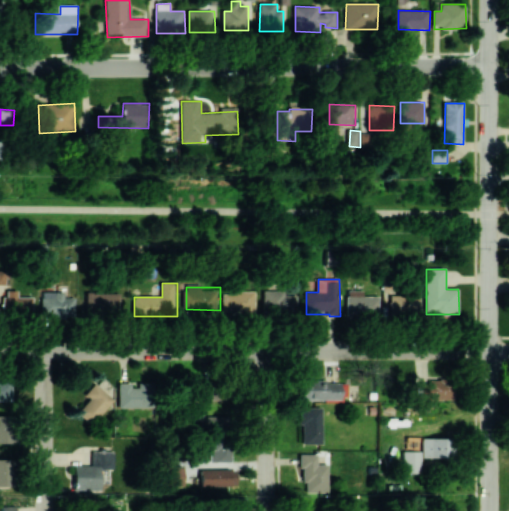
[(5,317),(34,316),(33,298),(19,298),(18,290),(4,291),(5,317)]
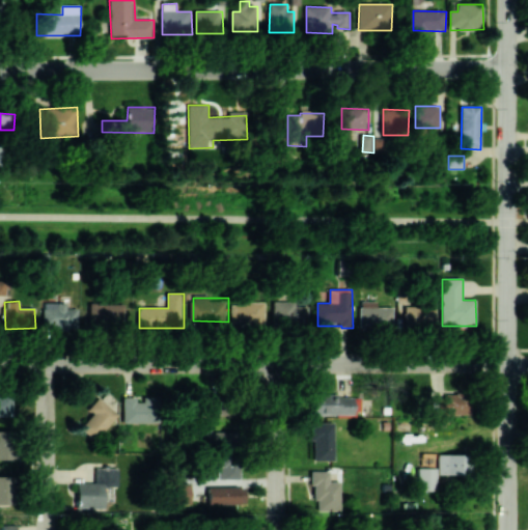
[(394,308),(379,308),(379,302),(361,302),(361,331),(394,331),(394,308)]
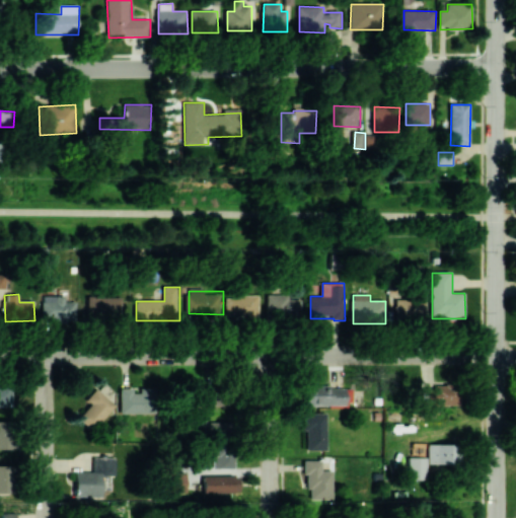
[(78,322),(77,302),(66,302),(66,296),(44,297),(44,323),(78,322)]
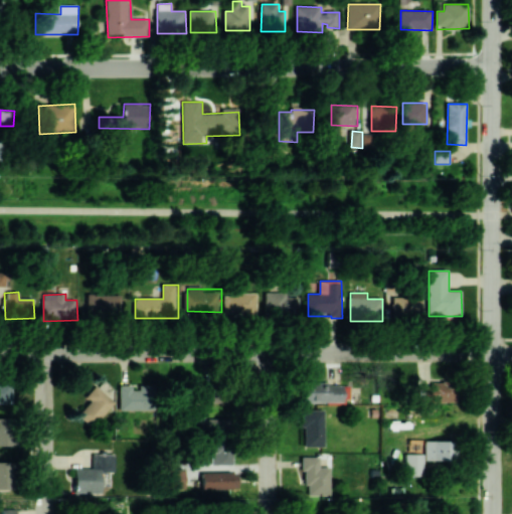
[(261,294),(227,294),(226,315),(260,316),(261,294)]
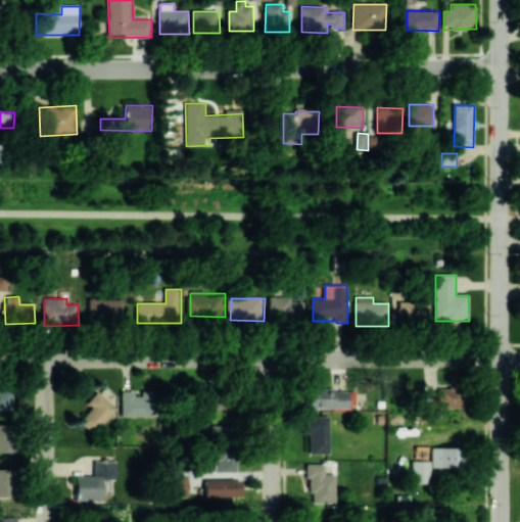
[(90,321),(124,322),(125,300),(90,299),(90,321)]
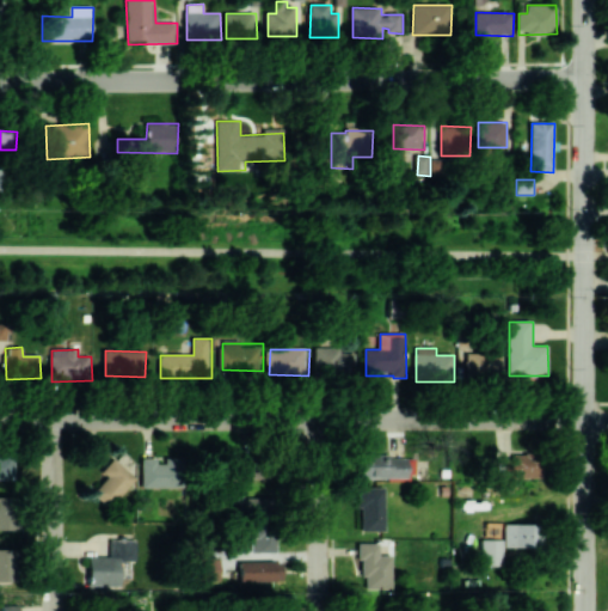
[(357,350),(319,350),(318,378),(357,378),(357,350)]
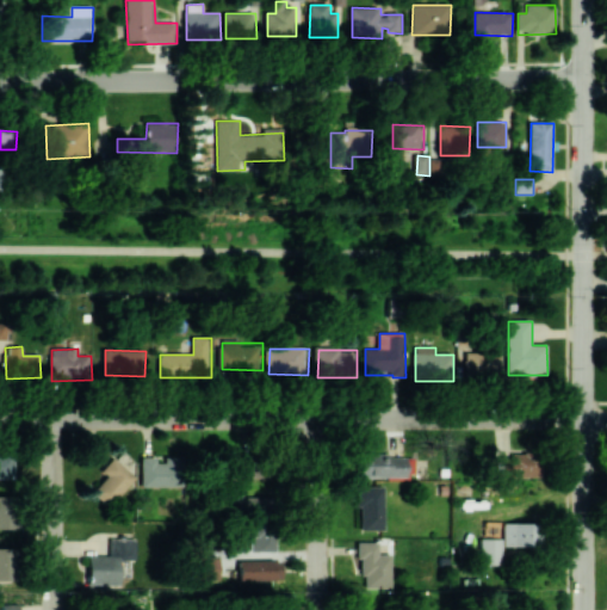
[(466,353),(468,379),(502,377),(501,352),(466,353)]
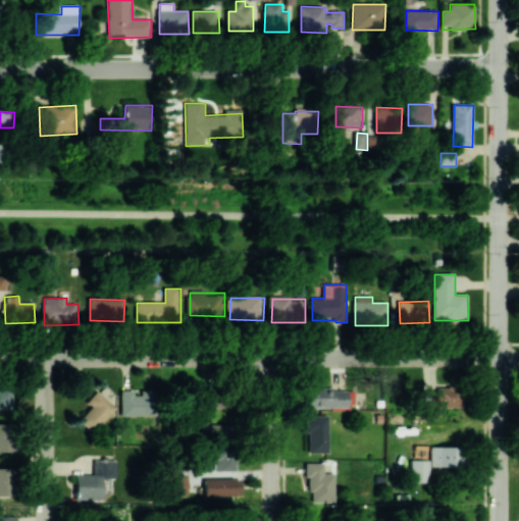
[(0,408),(13,408),(13,387),(0,387),(0,408)]
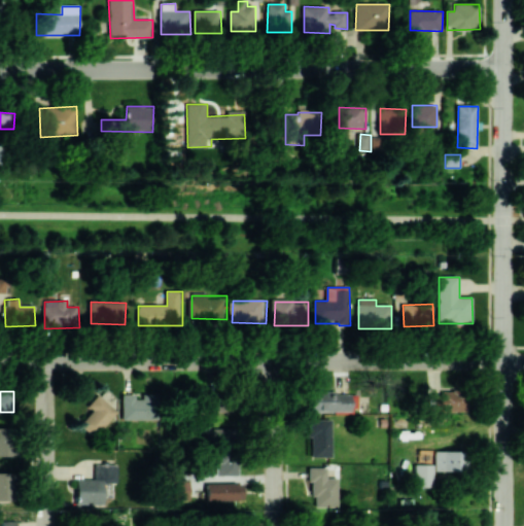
[(312,414),(357,413),(357,395),(340,396),(340,392),(312,393),(312,414)]
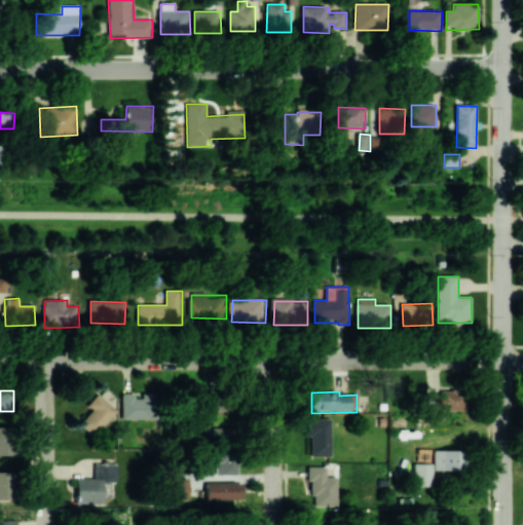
[(434,391),(433,411),(467,412),(468,392),(434,391)]
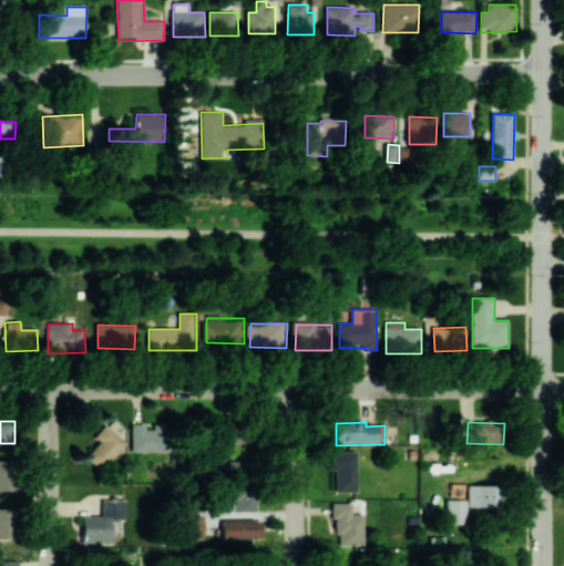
[(215,423),(247,423),(247,444),(215,444),(215,423)]
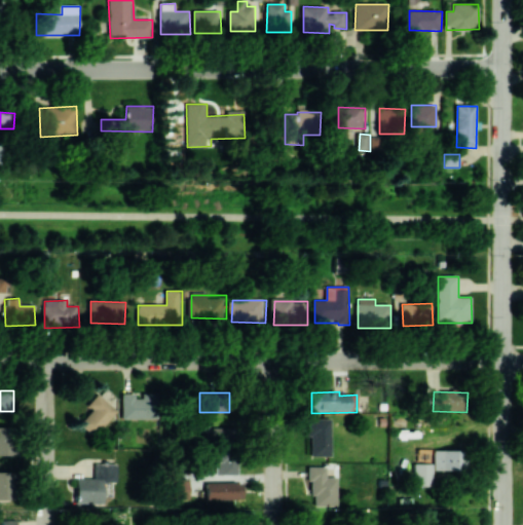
[(123,419),(155,420),(156,395),(123,394),(123,419)]
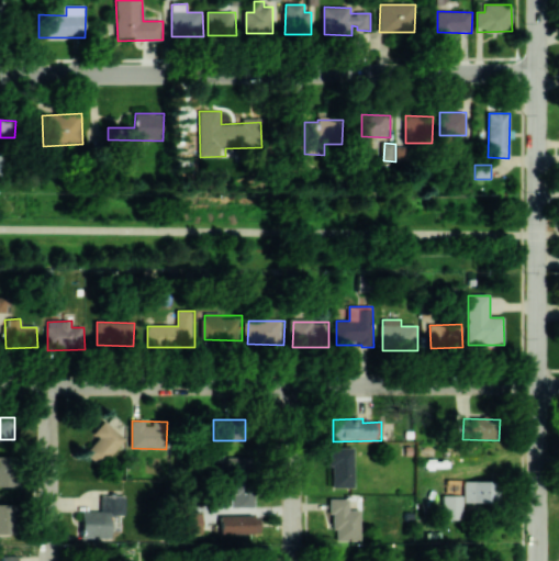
[(126,440),(105,422),(94,434),(100,438),(87,453),(101,468),(126,440)]
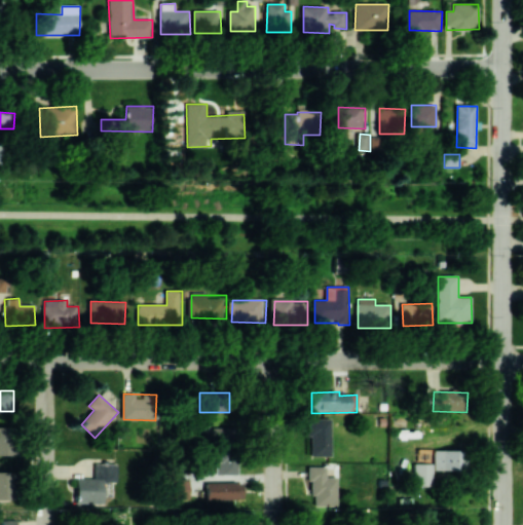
[(311,457),(333,457),(332,419),(310,420),(311,457)]
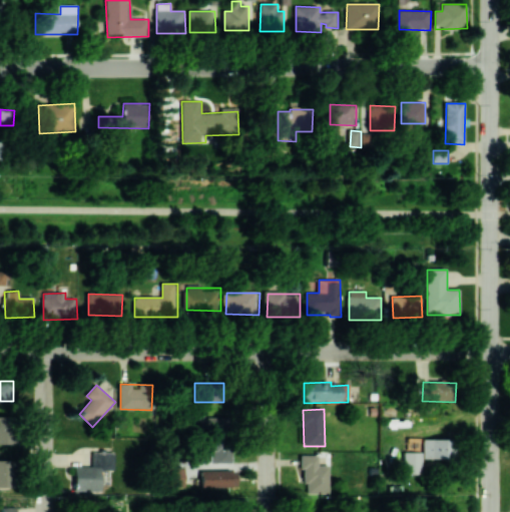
[(0,444),(11,445),(12,418),(0,417),(0,444)]
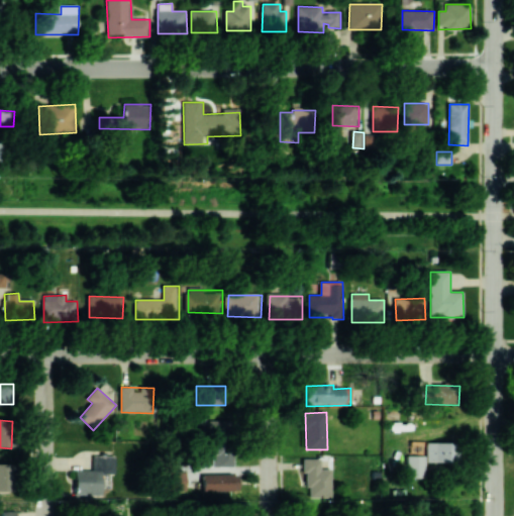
[(209,437),(230,438),(231,421),(210,420),(209,437)]
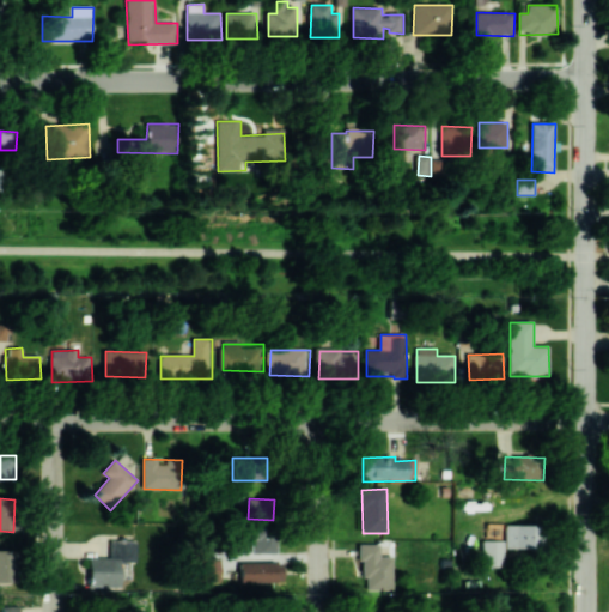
[(506,549),(539,547),(537,525),(505,526),(506,549)]
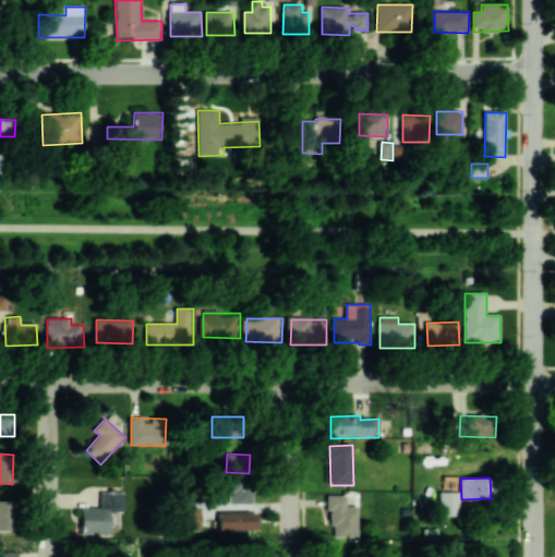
[(231,504),(253,505),(253,481),(225,480),(225,492),(231,492),(231,504)]
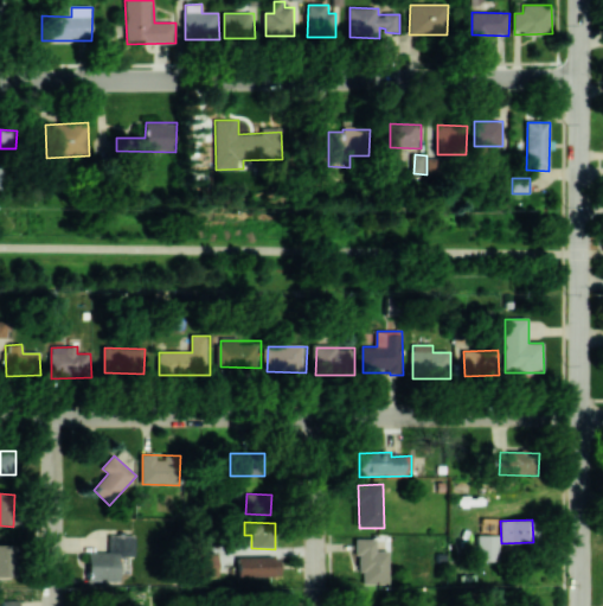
[(479,561),(500,561),(500,536),(479,535),(479,561)]
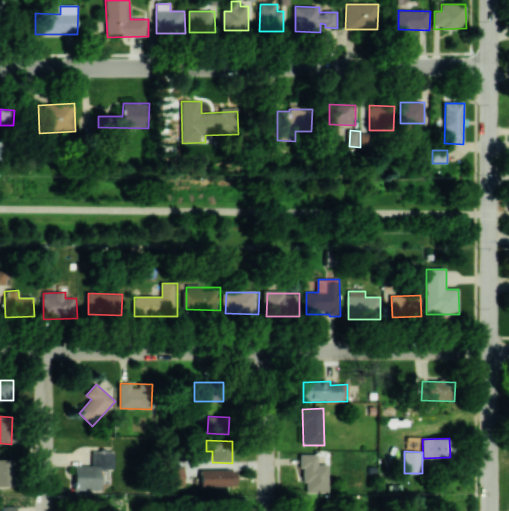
[(75,490),(102,490),(102,470),(115,470),(116,453),(93,452),(93,466),(76,466),(75,490)]
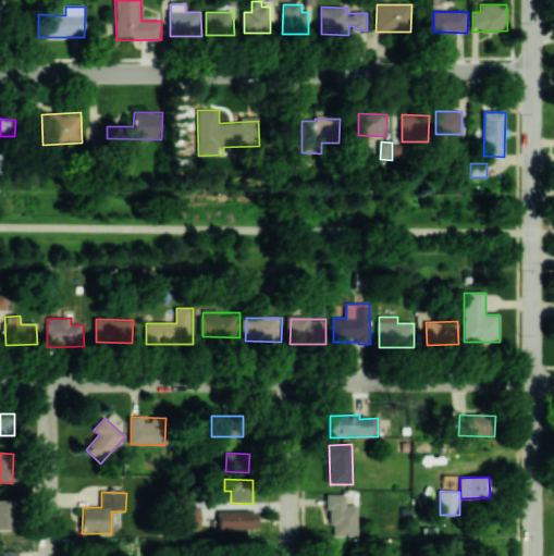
[(330,536),(358,536),(358,506),(346,506),(346,495),(330,495),(330,536)]
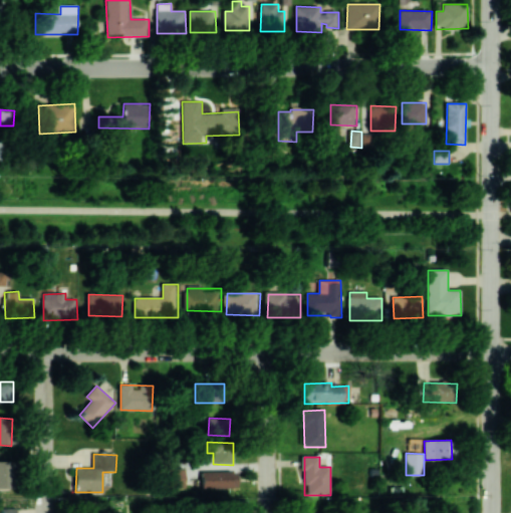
[(11,461),(0,461),(0,489),(12,490),(11,461)]
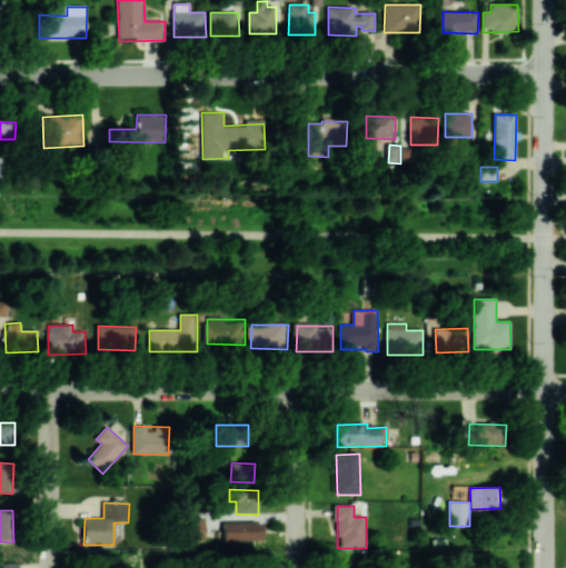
[(182,542),(206,541),(206,518),(181,519),(182,542)]
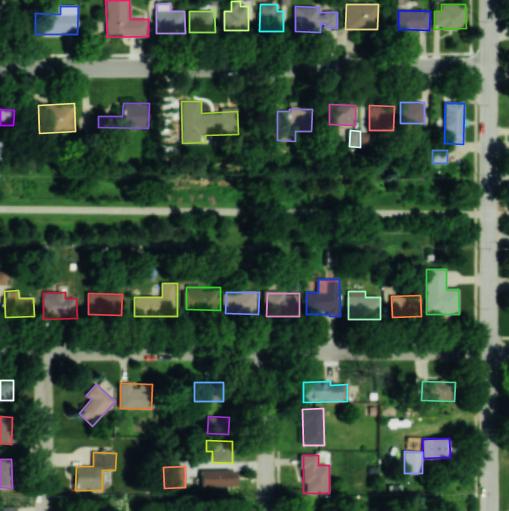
[(202,487),(238,486),(238,470),(202,471),(202,487)]
